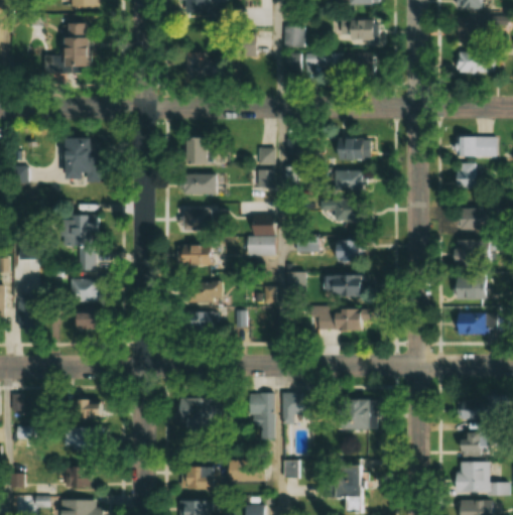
[(184,0),(184,13),(208,14),(208,0),(184,0)]
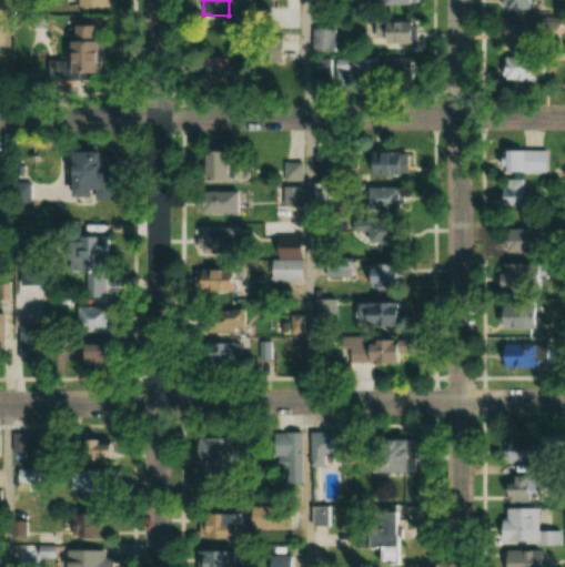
[(538,0),(531,0),(530,0),(501,0),(502,10),(538,10),(538,0)]
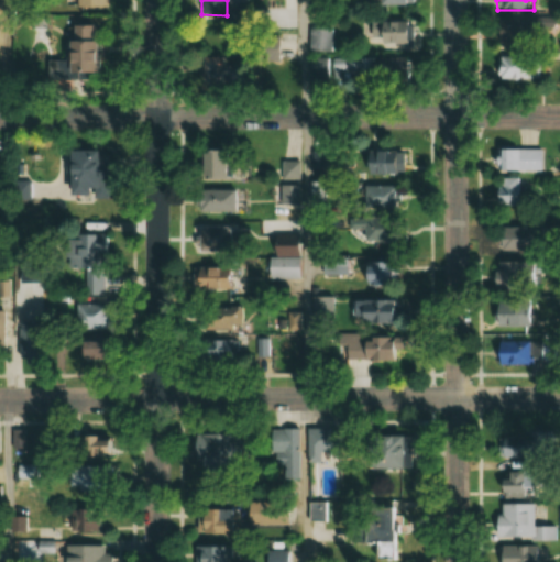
[(497,45),(534,45),(534,20),(497,20),(497,45)]
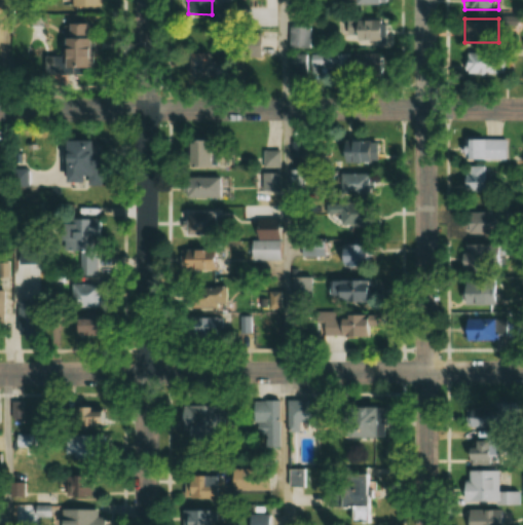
[(387,20),(346,20),(346,42),(387,42),(387,20)]
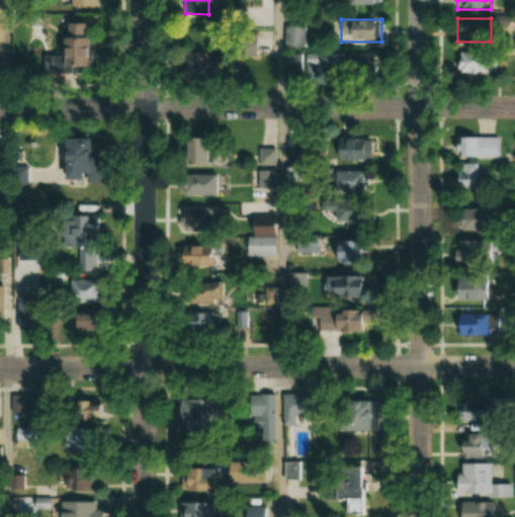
[(85,23),(66,23),(66,35),(59,35),(59,68),(85,68),(85,23)]
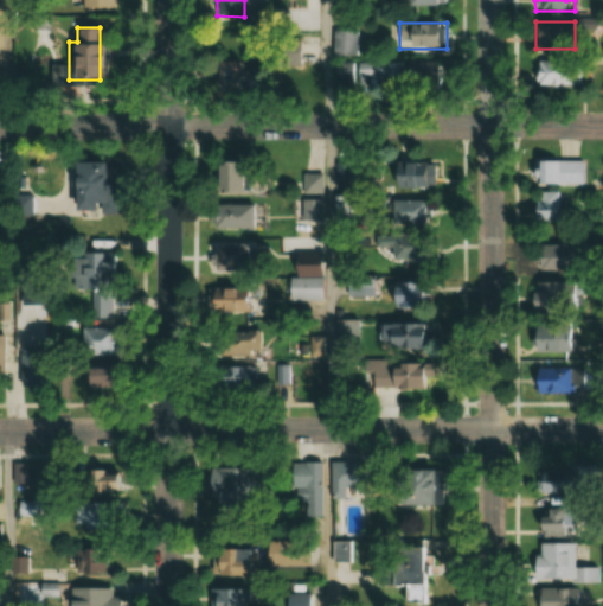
[(360,57),(360,32),(334,32),(334,57),(360,57)]
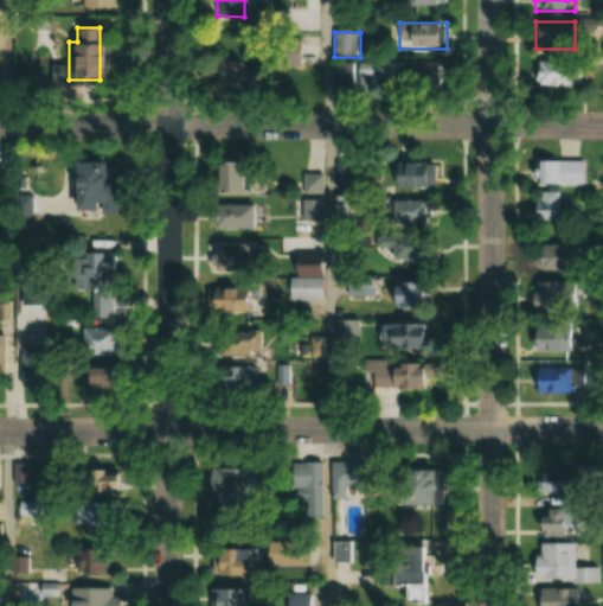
[(581,88),(581,61),(537,61),(537,88),(581,88)]
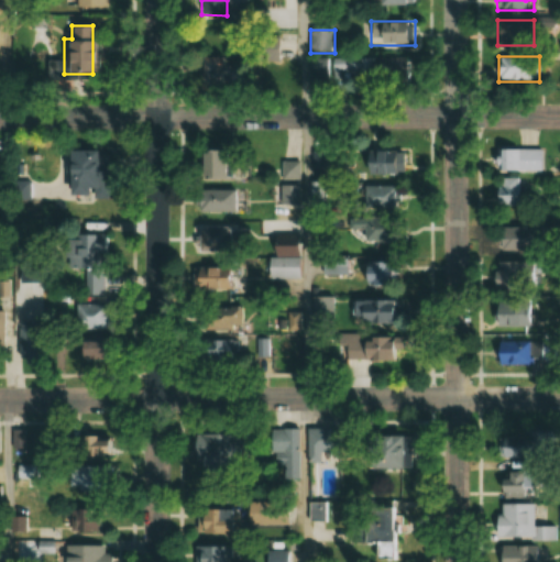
[(204,83),(238,83),(238,58),(204,58),(204,83)]
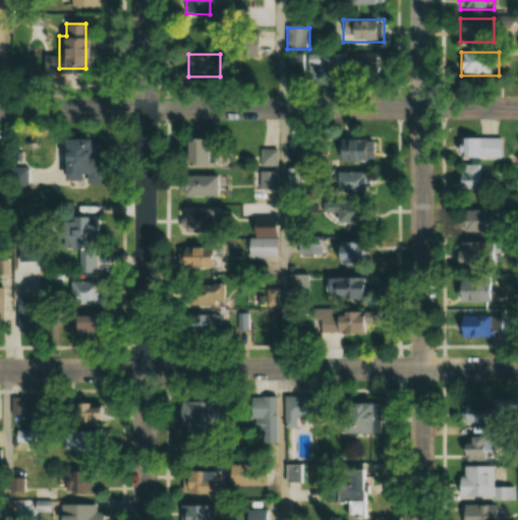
[(349,54),(309,54),(309,73),(349,72),(349,54)]
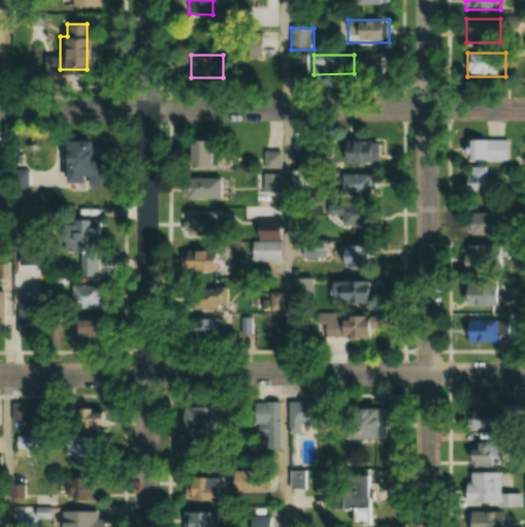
[(310,56),(291,56),(291,74),(310,74),(310,56)]
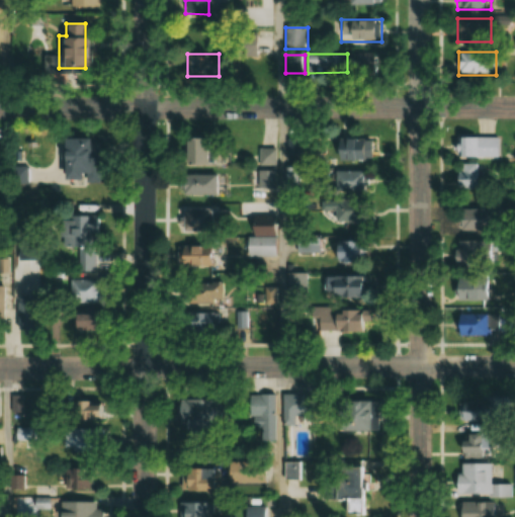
[(85,138),(59,138),(59,180),(85,180),(85,138)]
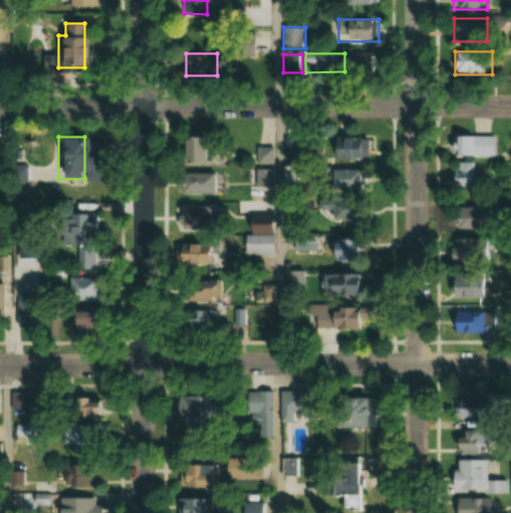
[(455,137),(455,157),(496,157),(496,137),(455,137)]
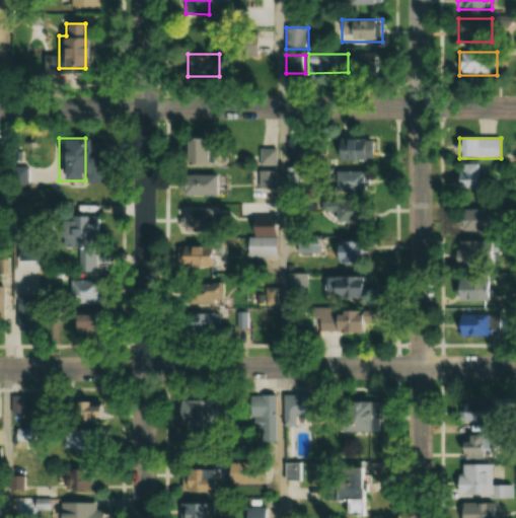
[(186,139),(186,165),(213,165),(213,139),(186,139)]
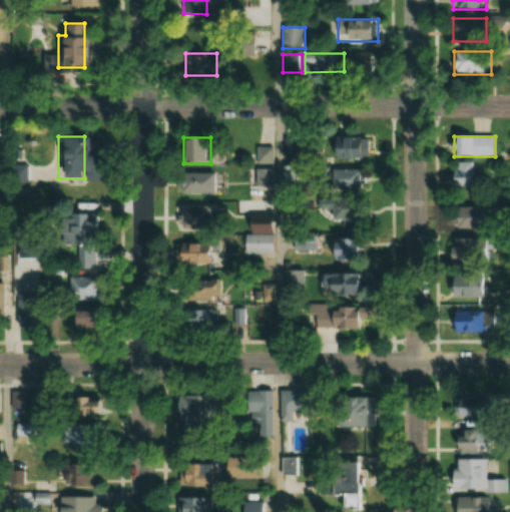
[(329,139),(329,159),(367,159),(367,139),(329,139)]
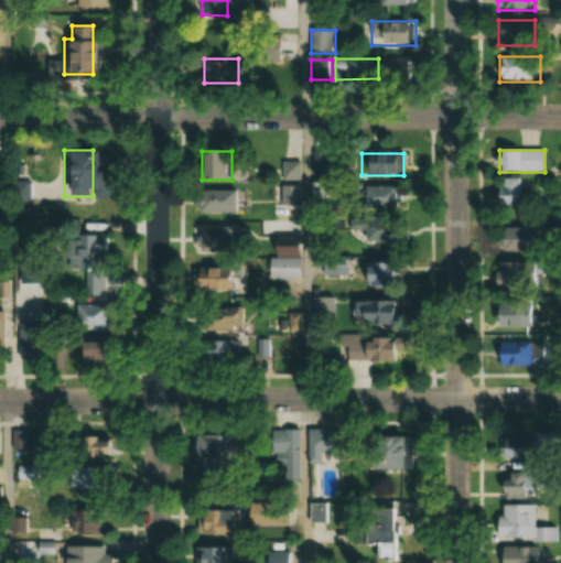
[(304,161),(283,161),(283,205),(304,205),(304,161)]
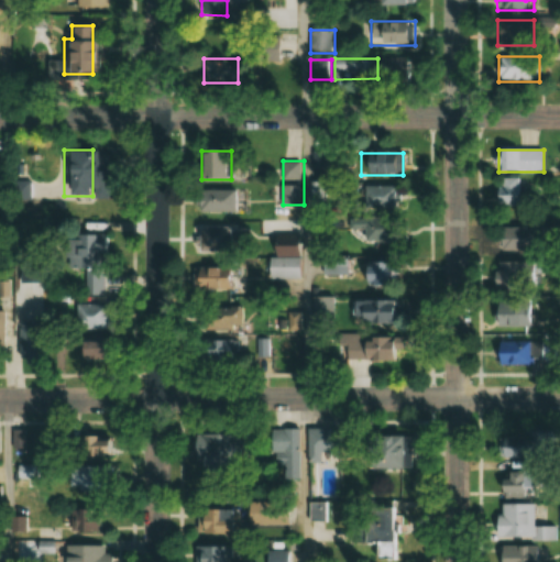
[(497,197),(501,208),(518,202),(515,193),(524,190),(519,177),(501,183),(504,195),(497,197)]
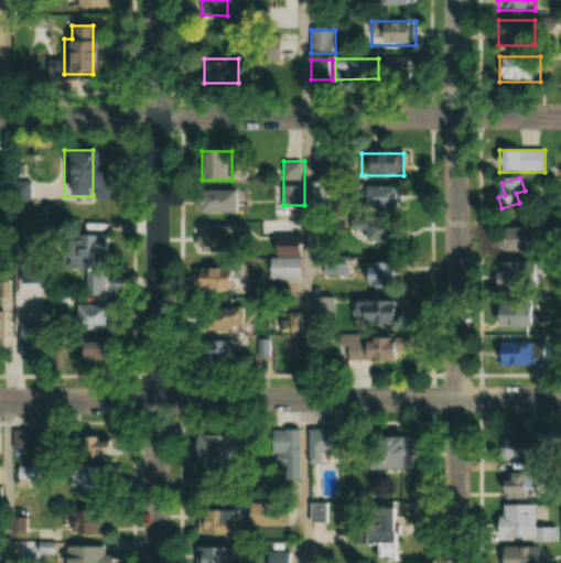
[(10,179),(10,201),(29,201),(29,179),(10,179)]
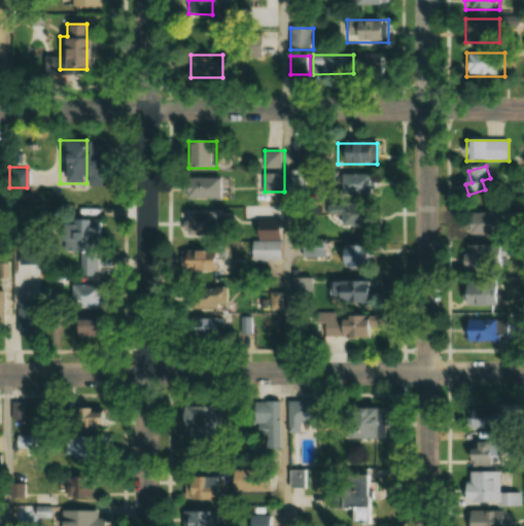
[(374,195),(374,174),(342,175),(342,196),(374,195)]
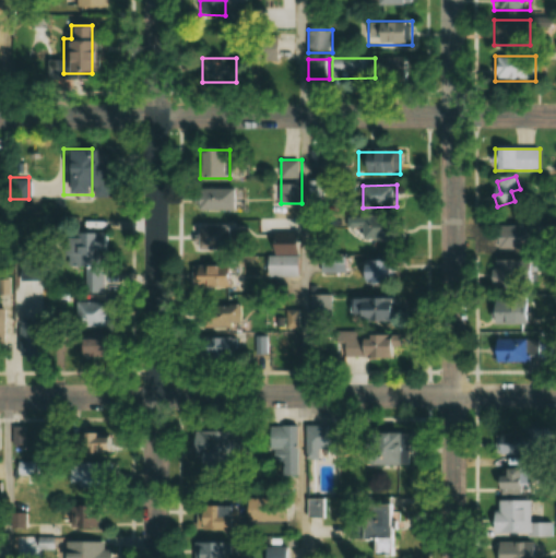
[(197,212),(233,212),(233,189),(197,189),(197,212)]
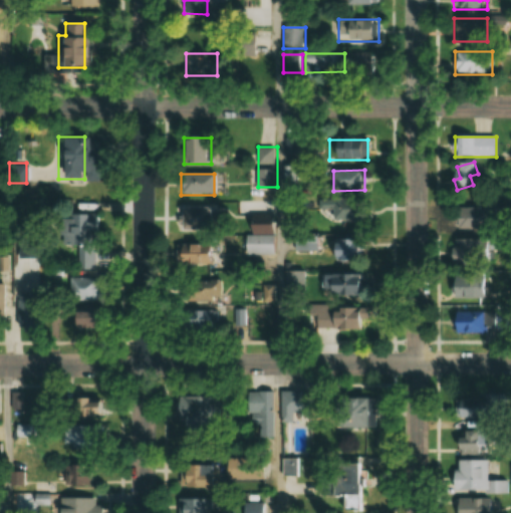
[(359,201),(320,201),(320,219),(359,219),(359,201)]
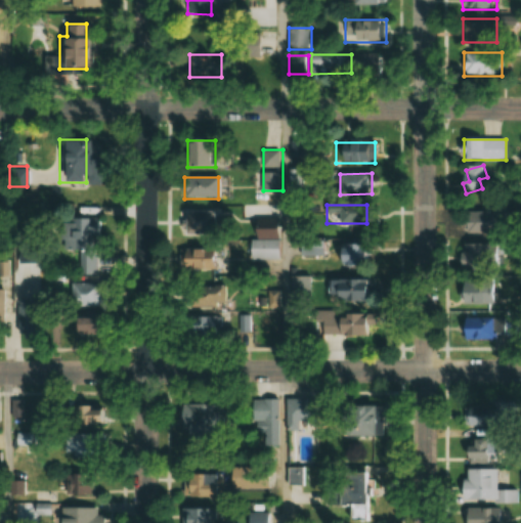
[(500,233),(500,211),(465,211),(465,233),(500,233)]
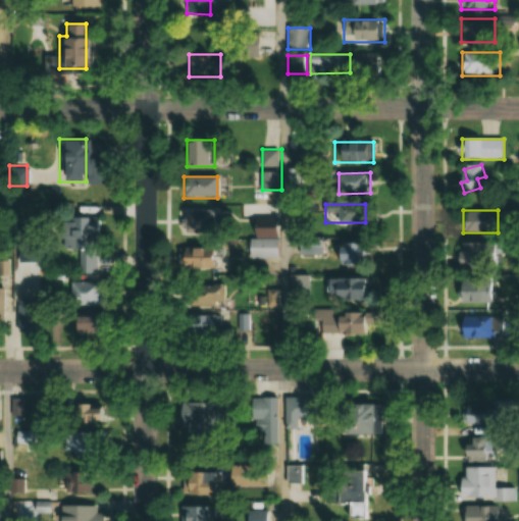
[(185,211),(185,236),(215,236),(215,211),(185,211)]
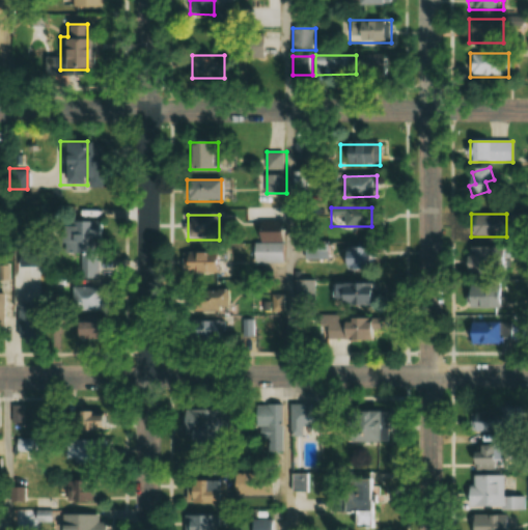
[(100,222),(60,222),(60,255),(82,254),(82,279),(100,279),(100,222)]
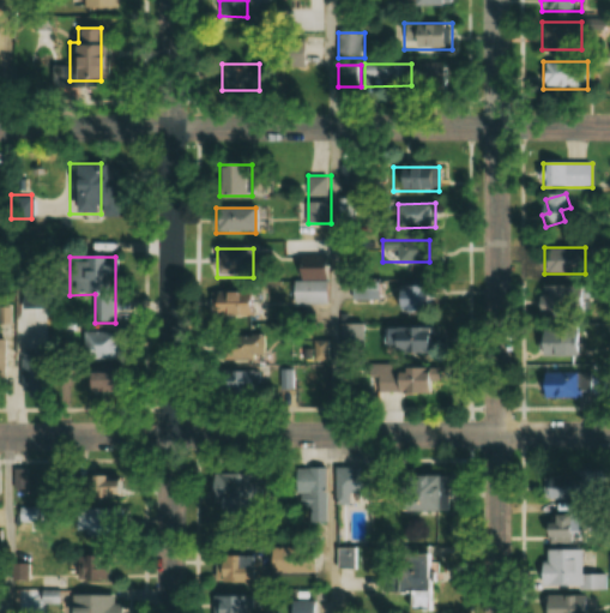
[(327,282),(294,282),(294,302),(327,302),(327,282)]
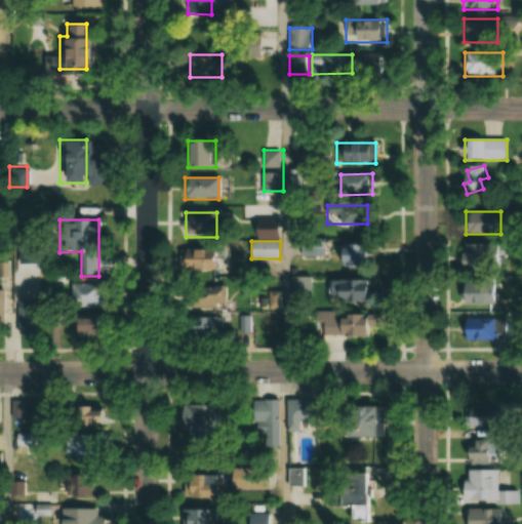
[(463,268),(496,268),(496,244),(463,244),(463,268)]
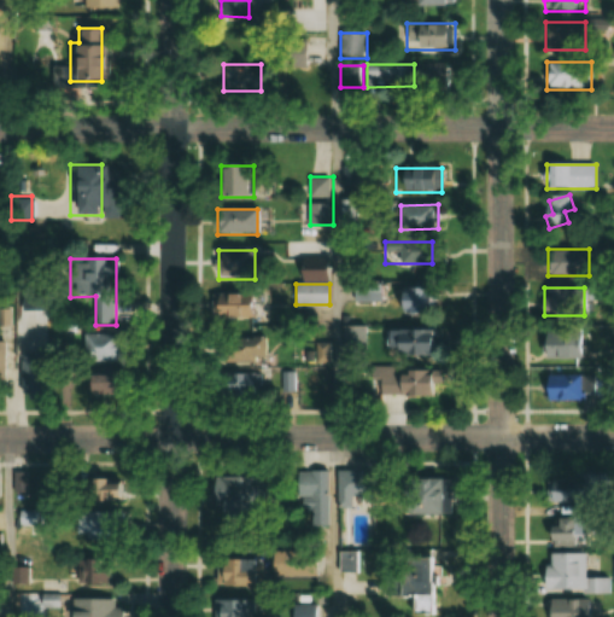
[(398,314),(430,314),(430,289),(398,289),(398,314)]
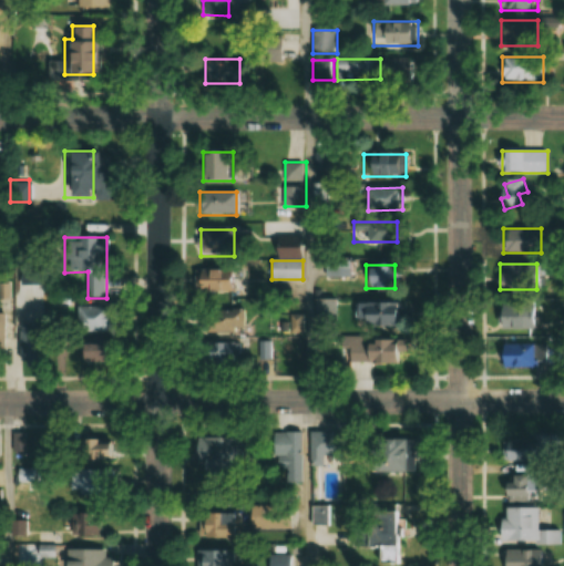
[(194,278),(194,294),(231,294),(231,270),(203,270),(203,278),(194,278)]
